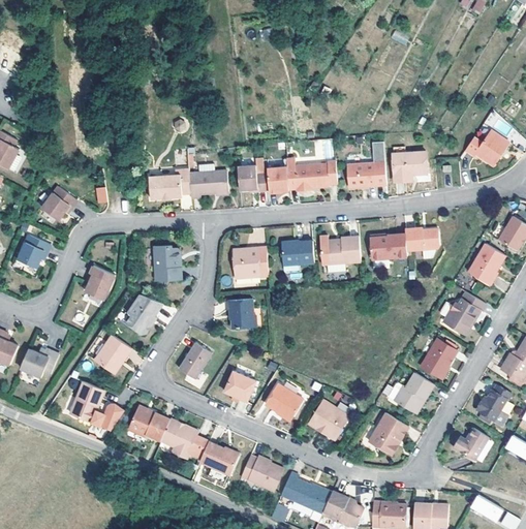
[(477,14),(483,0),(472,0),(468,11),(477,14)]
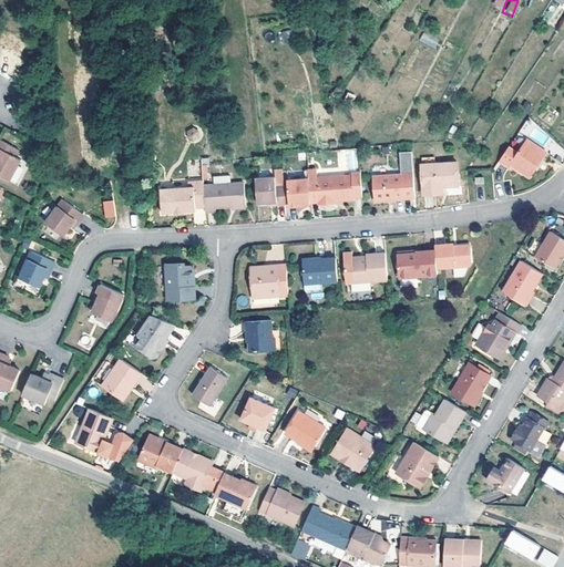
[(416,41),(431,49),(436,41),(420,32),(416,41)]
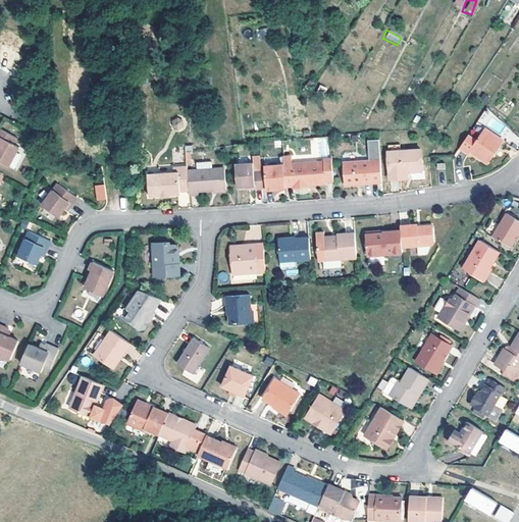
[(482,110),(475,121),(497,135),(504,123),(482,110)]
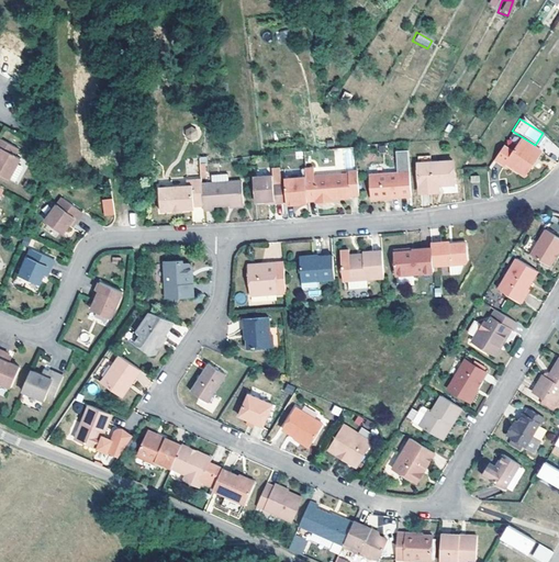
[(188,142),(197,135),(188,125),(180,132),(188,142)]
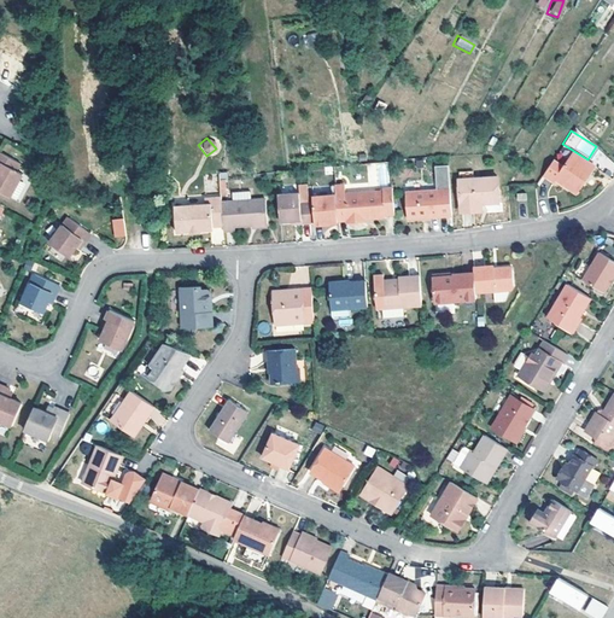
[(561,165),(551,159),(541,174),(551,181),(553,179),(574,192),(592,164),(572,151),(561,165)]
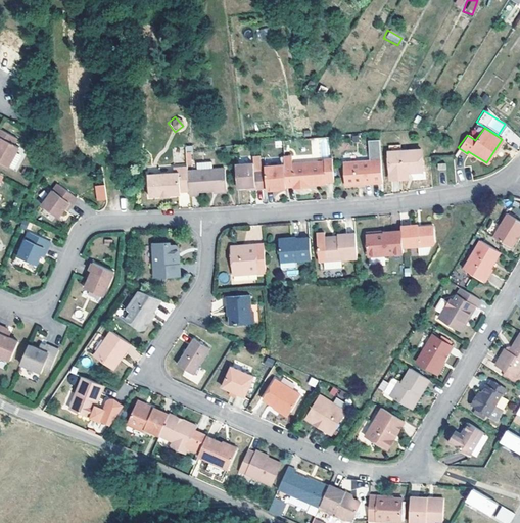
[(0,164),(6,168),(16,148),(11,145),(14,139),(0,131),(0,164)]
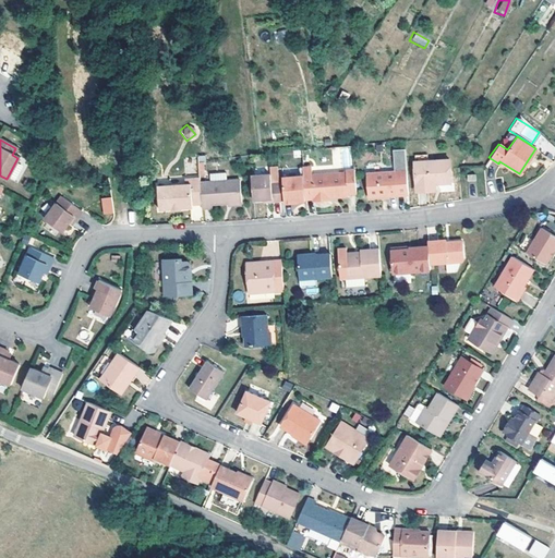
[(349,166),(348,146),(328,147),(330,167),(349,166)]
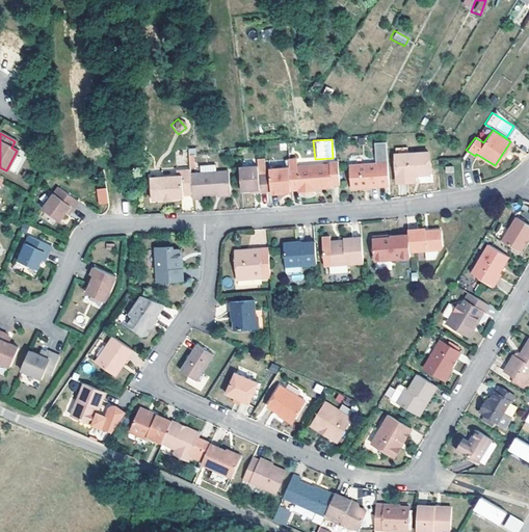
[(408,179),(413,178),(412,176),(428,175),(427,153),(405,154),(393,154),(394,183),(408,183),(408,179)]
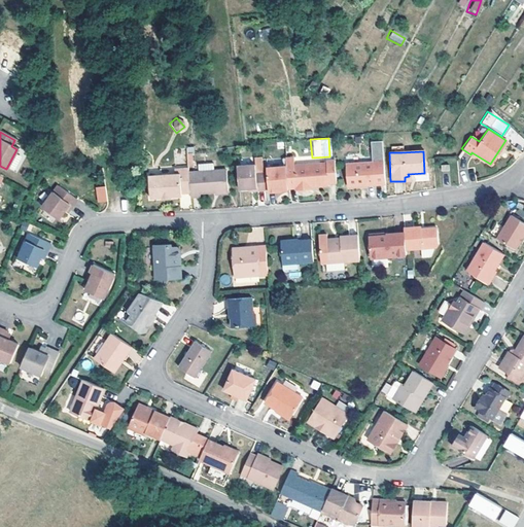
[(254,187),(254,190),(263,189),(262,173),(260,156),(253,157),(253,165),(236,166),(238,188),(247,188),(254,187)]
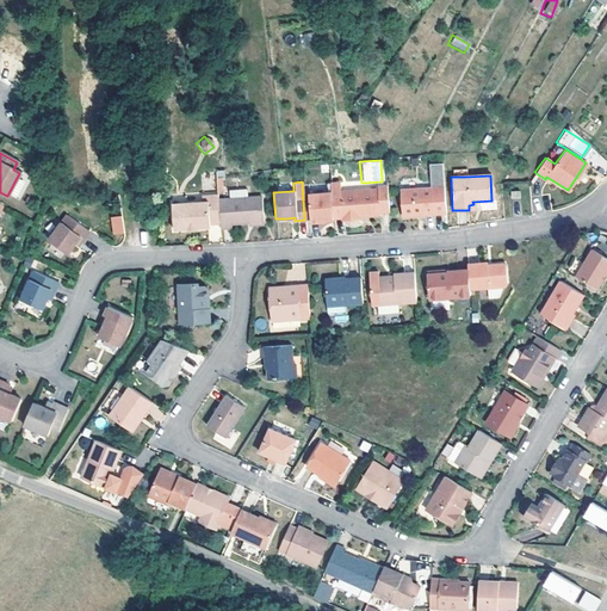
[(378,211),(388,211),(386,185),(376,186),(376,187),(339,191),(338,181),(329,183),(330,193),(332,217),(341,216),(341,220),(355,218),(354,216),(358,215),(378,214),(378,211)]
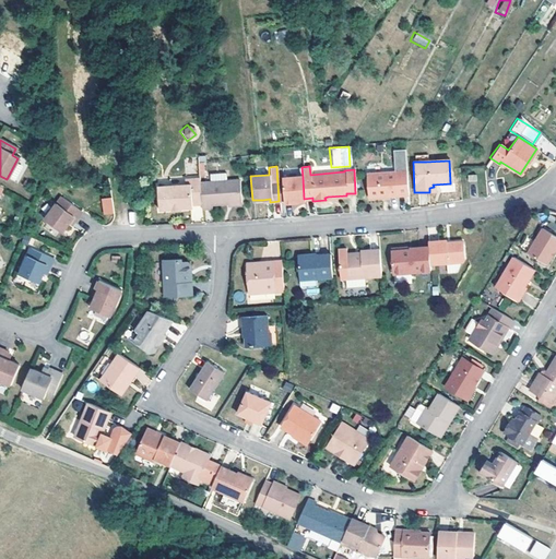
[(397,194),(397,195),(407,195),(406,173),(395,174),(395,171),(376,173),(376,175),(367,176),(368,198),(381,197),(381,195),(397,194)]
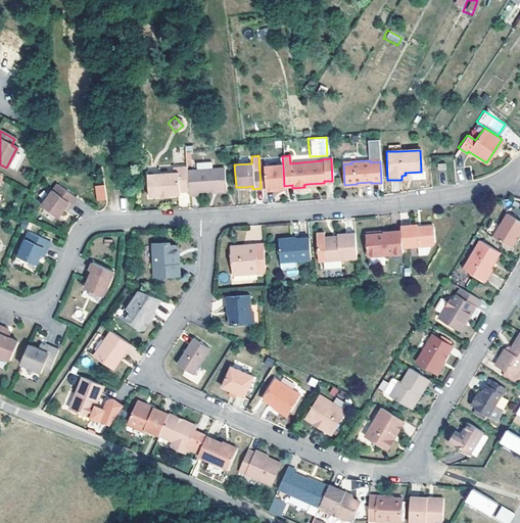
[(186,171),(185,165),(171,165),(172,172),(145,173),(146,197),(178,194),(178,191),(187,191),(186,171)]
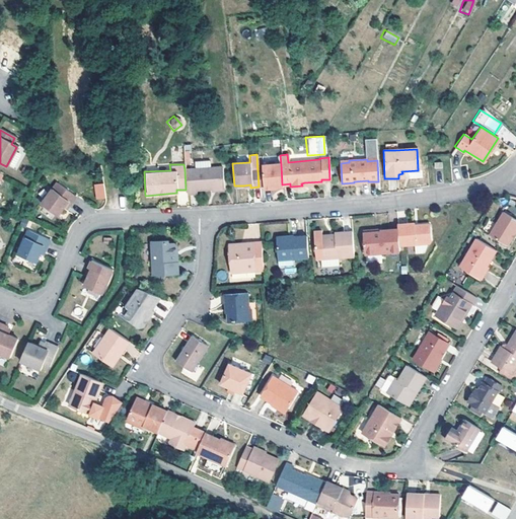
[(261,169),(263,187),(263,190),(272,190),(272,188),(282,187),(282,184),(281,164),(261,165),(261,169)]
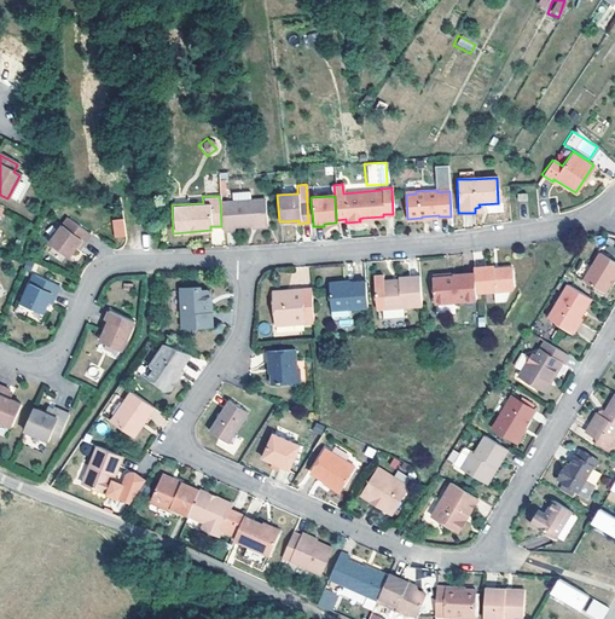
[(245,200),(248,224),(251,224),(266,223),(265,198),(245,200)]
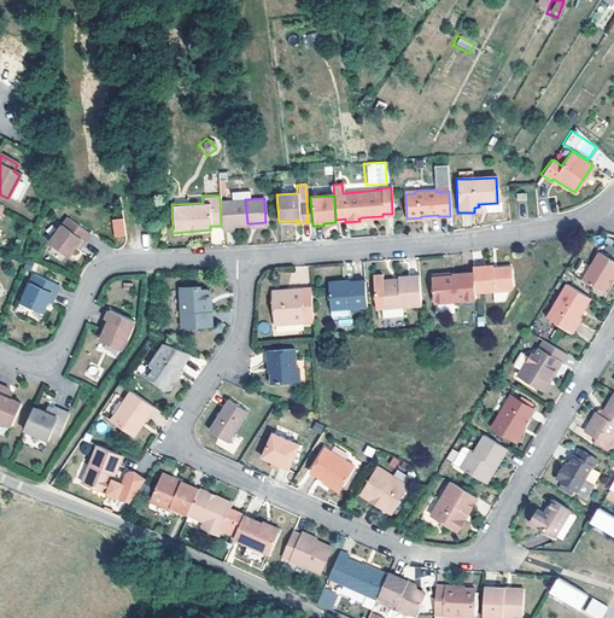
[(232,225),(247,223),(245,199),(220,202),(221,226),(221,231),(233,229),(232,225)]
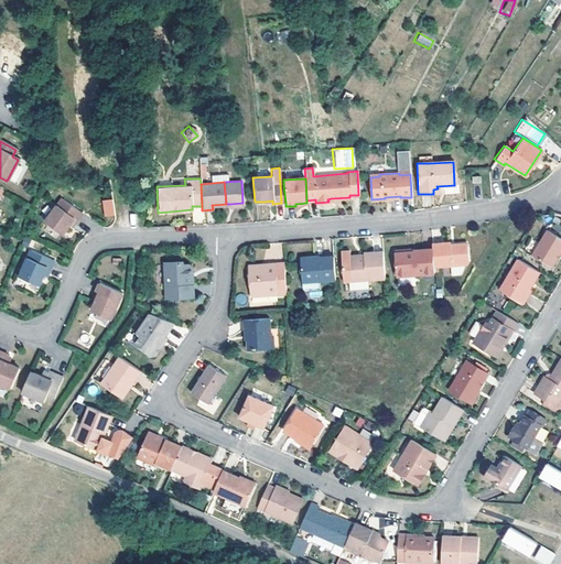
[(61,235),(67,226),(72,219),(75,220),(81,214),(60,198),(42,223),(61,235)]
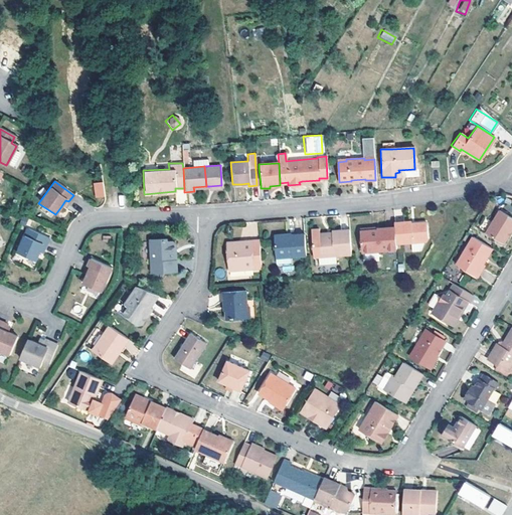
[(93,183),(95,198),(104,197),(101,182),(93,183)]
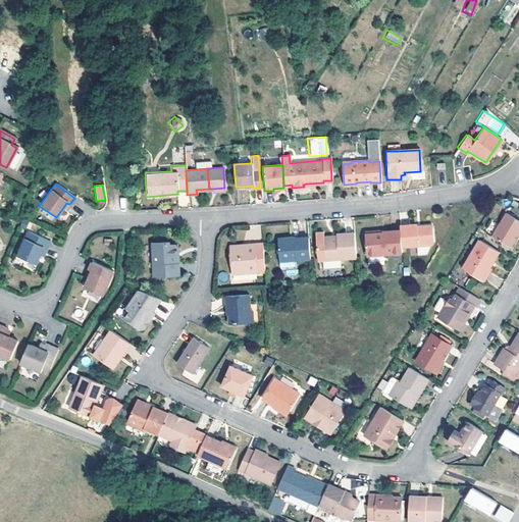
[(509,247),(518,229),(518,221),(504,213),(490,237),(509,247)]
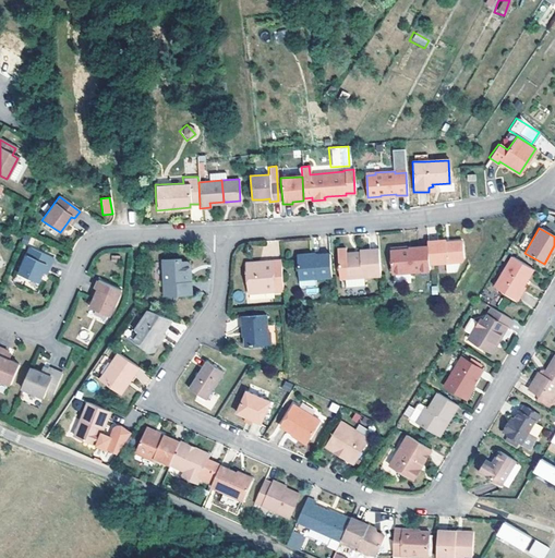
[(444,242),(443,240),(426,241),(426,246),(427,264),(458,262),(463,256),(462,241),(444,242)]
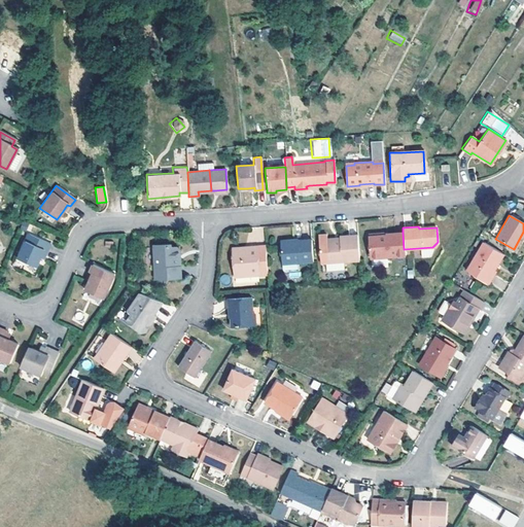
[(370,255),(405,253),(404,249),(403,233),(385,234),(385,235),(369,236),(370,255)]
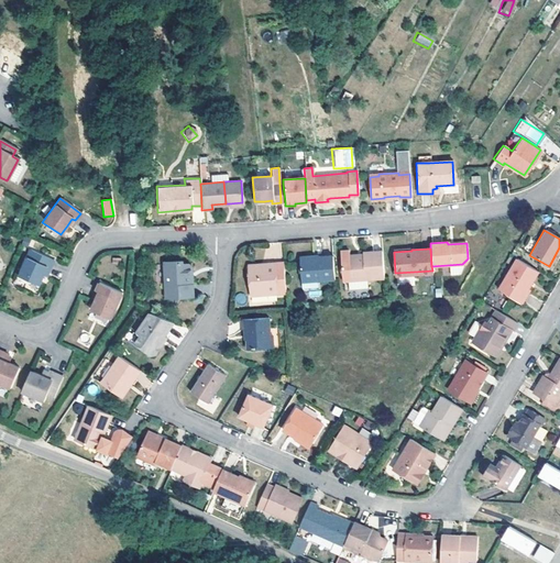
[(52,261),(29,250),(17,276),(37,285),(42,275),(45,267),(48,268),(52,261)]
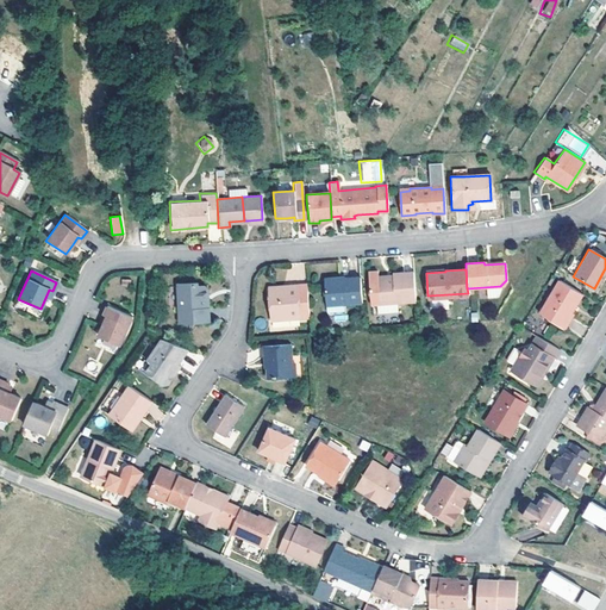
[(391,280),(372,281),(374,304),(414,300),(413,272),(391,274),(391,275),(391,280)]
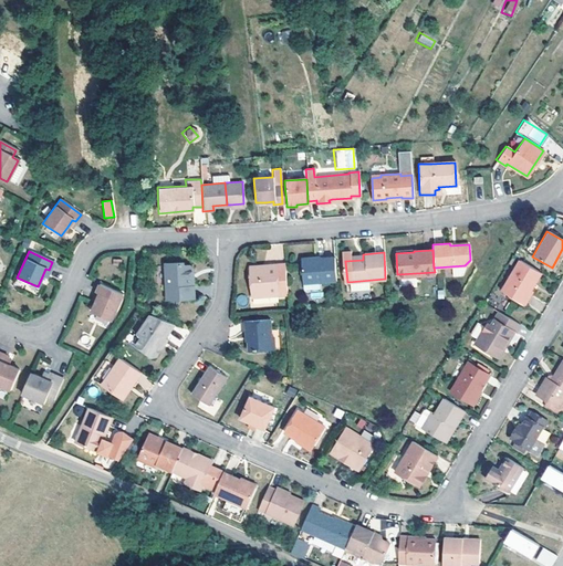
[(334,255),(334,259),(336,281),(336,284),(347,282),(345,261),(345,258),(345,254),(334,255)]
